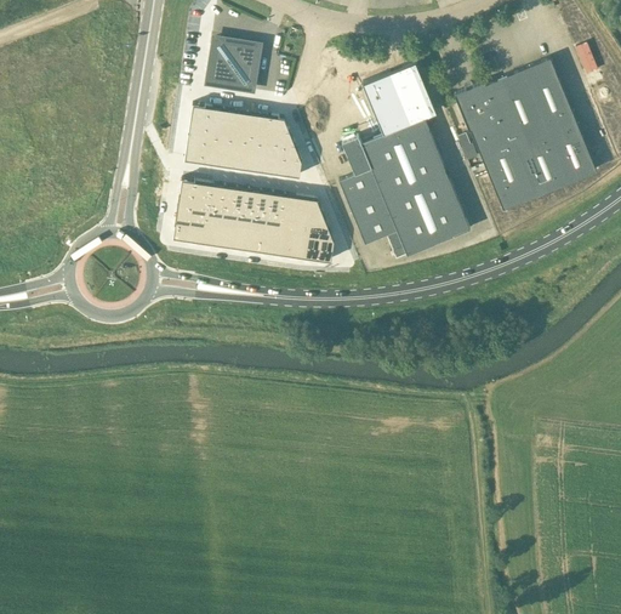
[(215,44),(208,84),(252,91),(258,51),(215,44)]
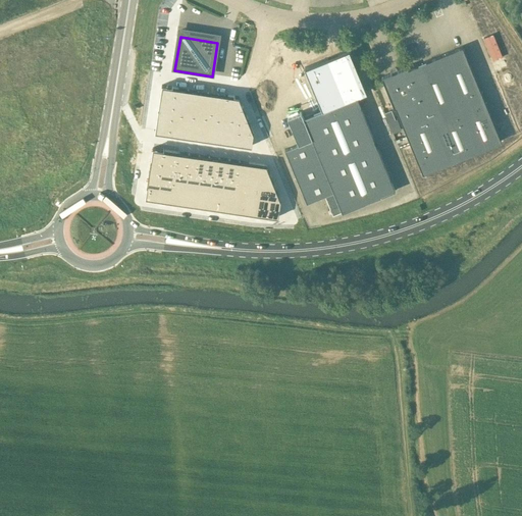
[(491,66),(502,62),(492,39),(482,43),(491,66)]
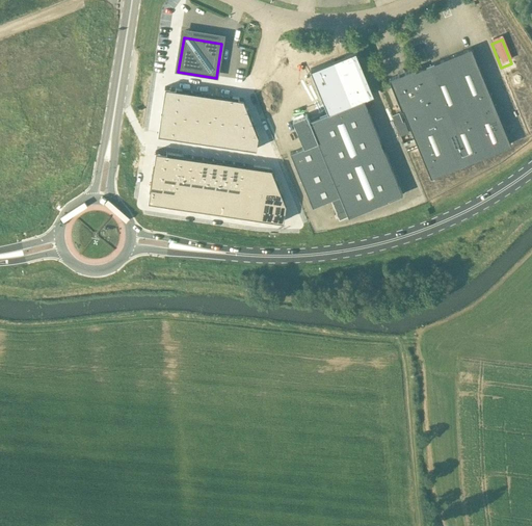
[(415,74),(389,84),(401,115),(402,115),(430,183),(510,151),(471,53),(416,76),(415,74)]
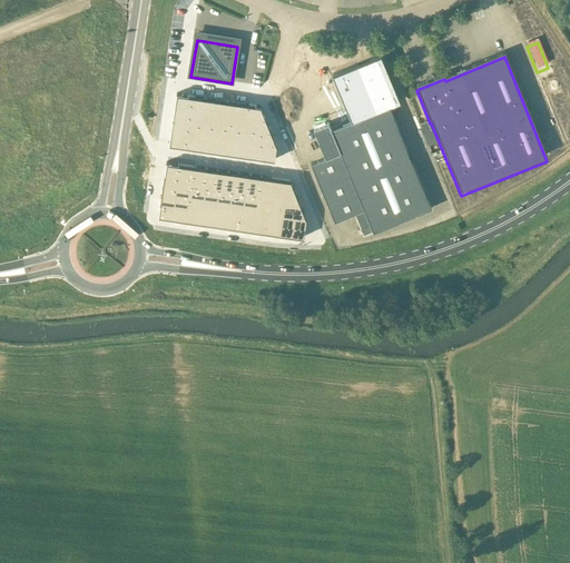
[(381,60),(332,81),(351,127),(389,111),(401,106),(381,60)]
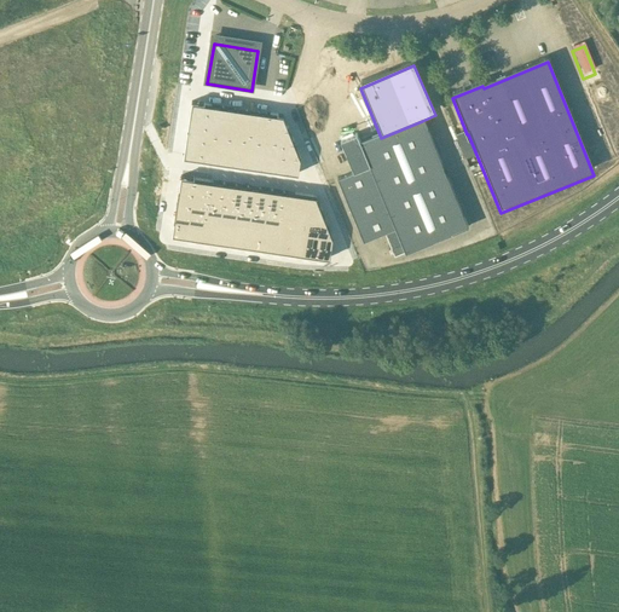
[(192,107),(184,161),(299,178),(301,163),(283,120),(192,107)]
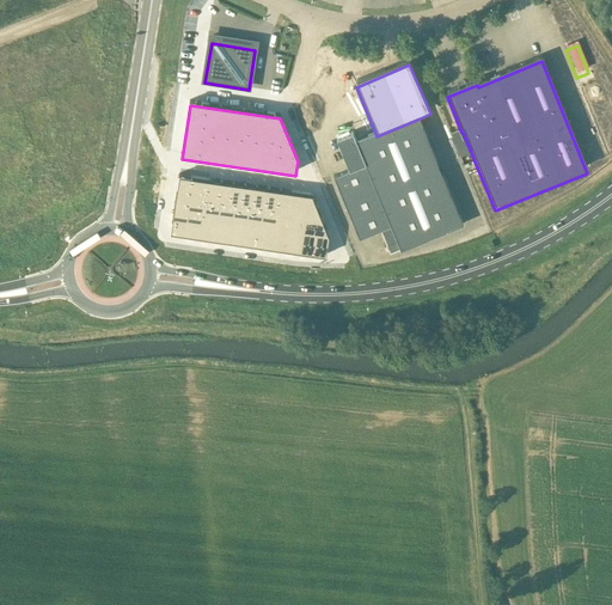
[(293,111),(303,140),(307,138),(299,109),(293,111)]
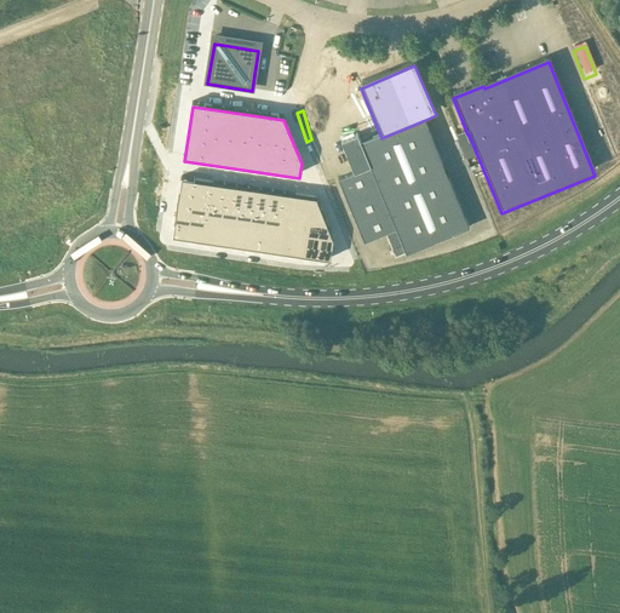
[(396,235),(406,259),(468,234),(423,121),(382,138),(360,147),(357,141),(340,147),(354,178),(338,185),(363,248),(385,240),(396,235)]
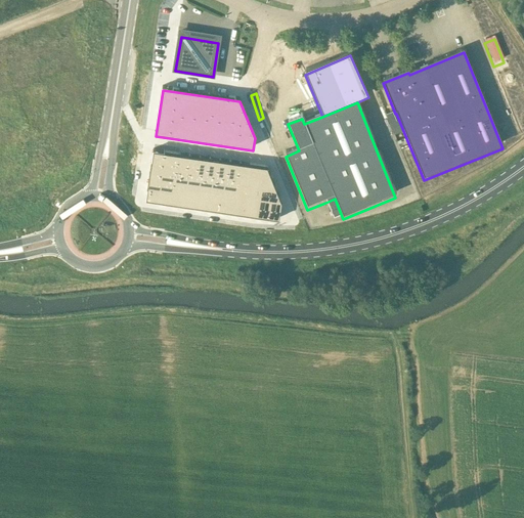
[(264,130),(255,133),(261,148),(269,145),(264,130)]
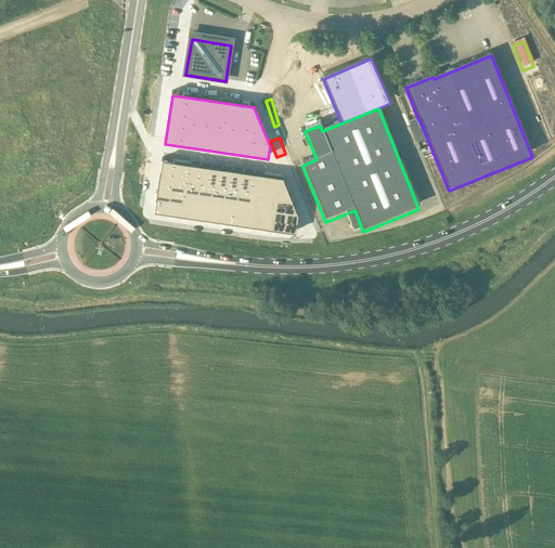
[(163,161),(154,214),(296,235),(298,218),(283,180),(163,161)]
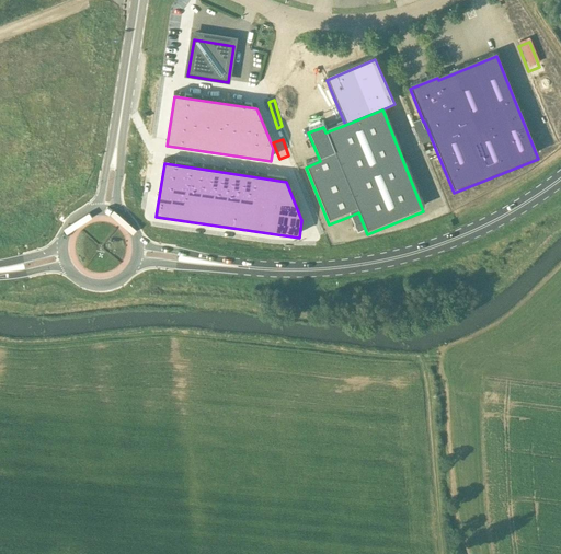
[(420,230),(448,219),(445,211),(416,222),(420,230)]
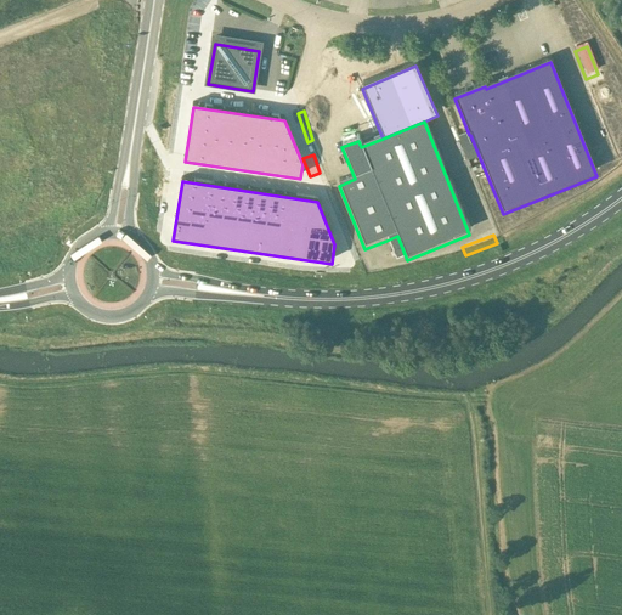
[(397,236),(386,241),(394,257),(390,258),(393,263),(395,261),(397,264),(407,260),(397,236)]
